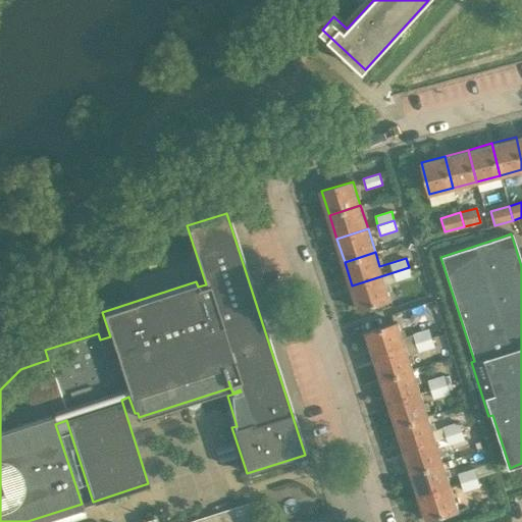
[(412,276),(409,267),(394,272),(396,281),(412,276)]
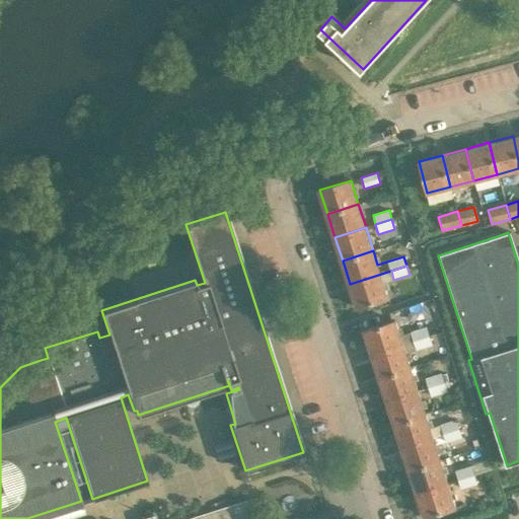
[(380,274),(350,284),(358,307),(388,297),(383,283),(380,274)]
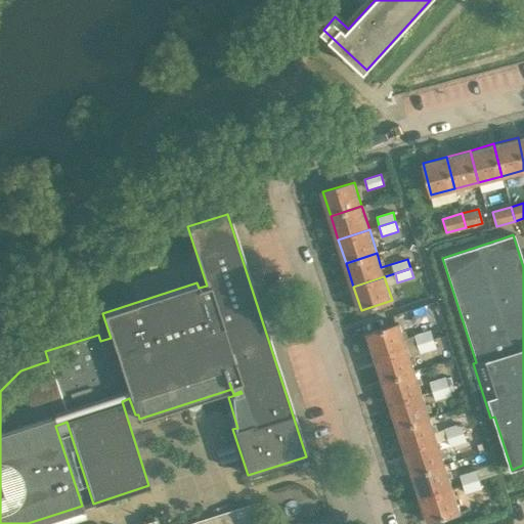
[(399,323),(367,334),(376,358),(406,348),(403,338),(399,323)]
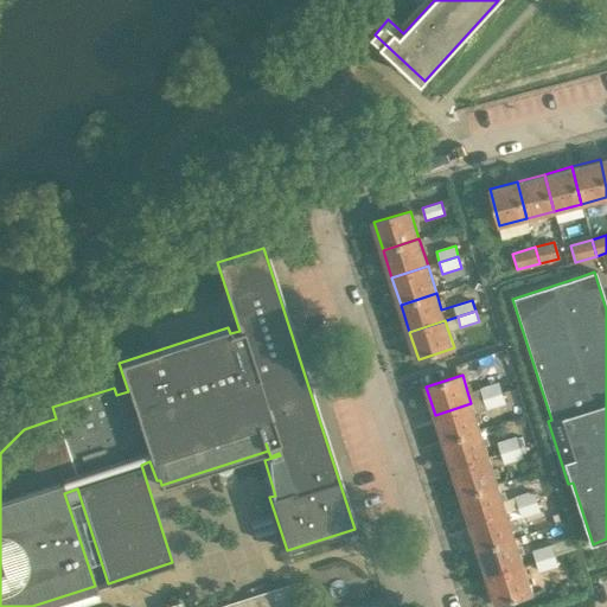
[(498,382),(479,388),(484,400),(502,394),(498,382)]
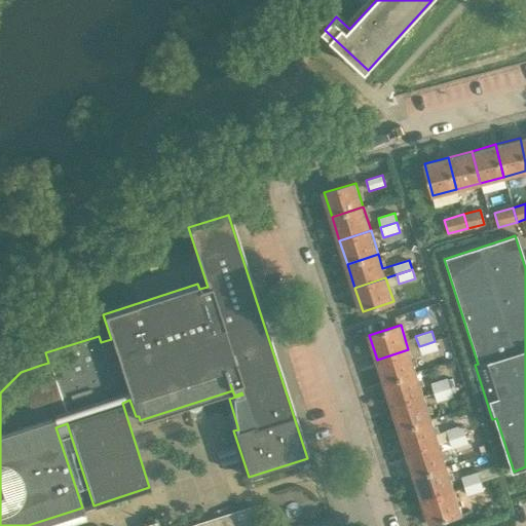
[(438,350),(435,341),(419,346),(421,355),(438,350)]
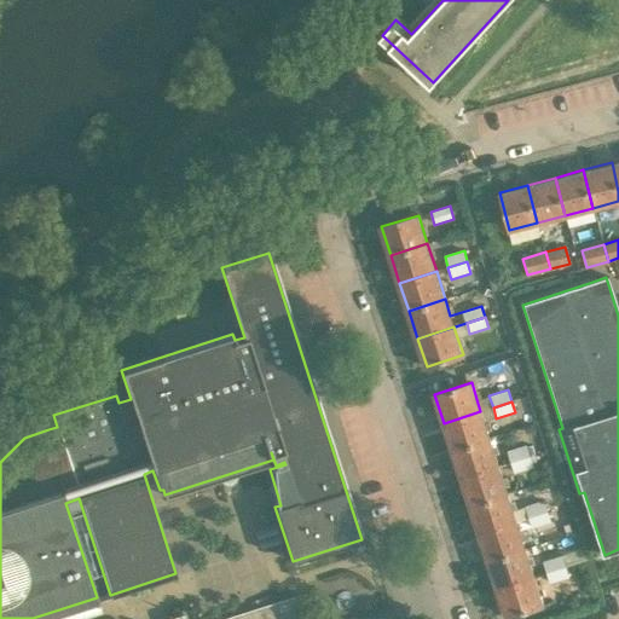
[(480,411),(444,423),(451,446),(452,451),(490,439),(484,422),(480,411)]
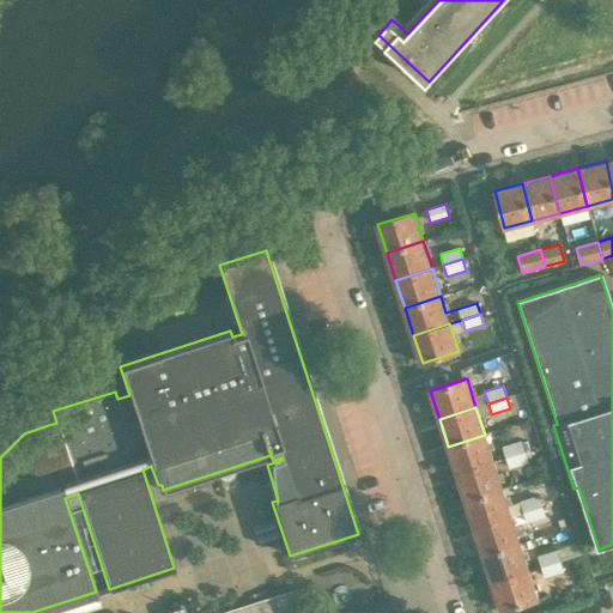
[(485,435),(448,447),(456,473),(493,461),(485,435)]
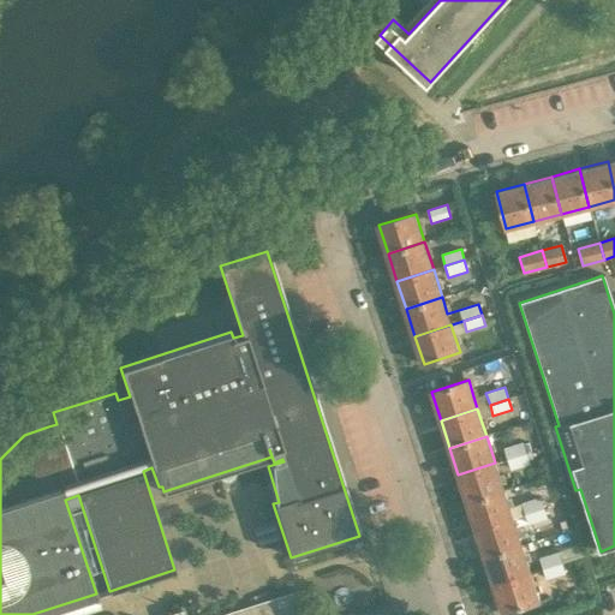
[(503,448),(508,460),(527,453),(523,442),(503,448)]
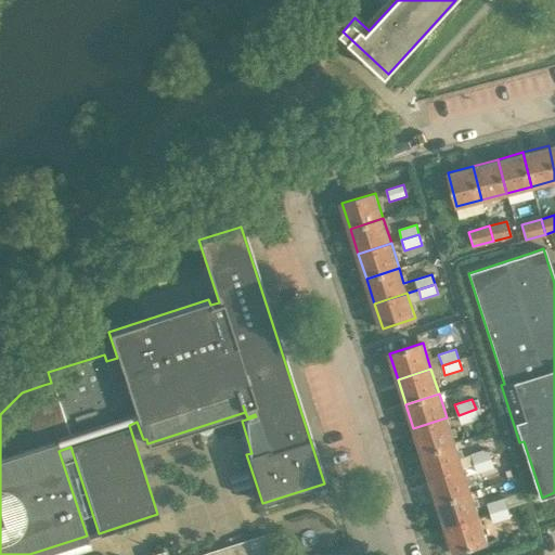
[(478,418),(476,409),(459,415),(461,425),(478,418)]
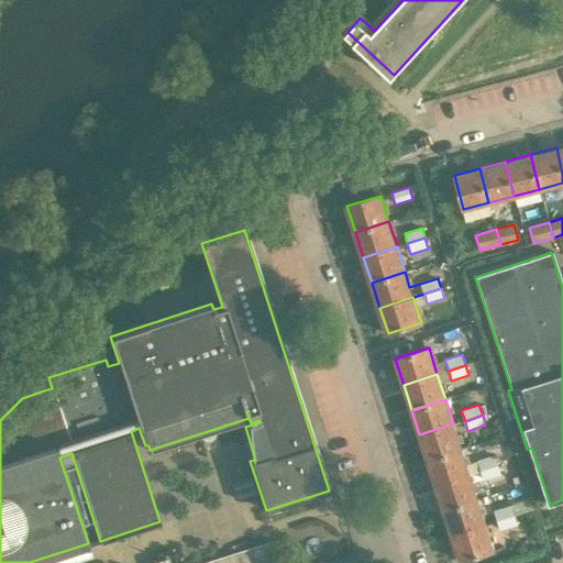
[(453,423),(419,434),(428,460),(461,449),(453,423)]
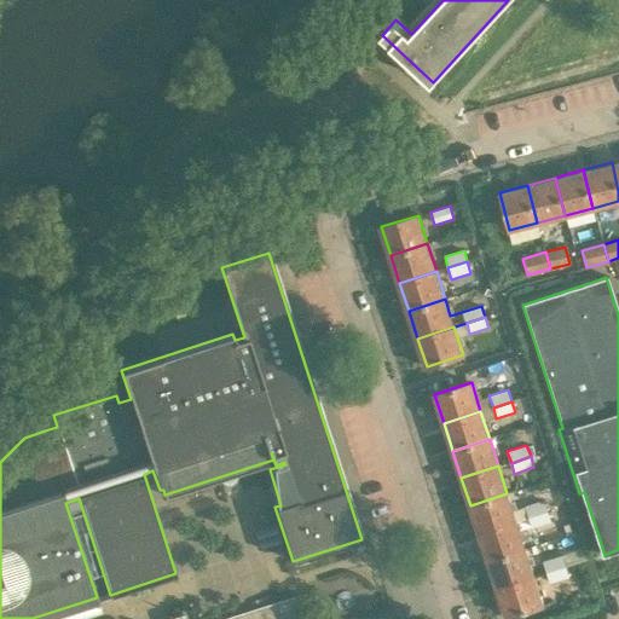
[(507,493),(470,505),(470,508),(479,533),(516,521),(513,510),(507,493)]
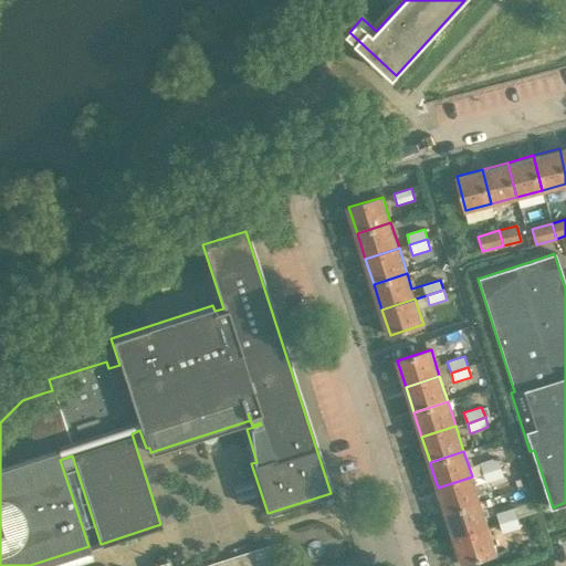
[(498,457),(480,462),(483,473),(501,467),(498,457)]
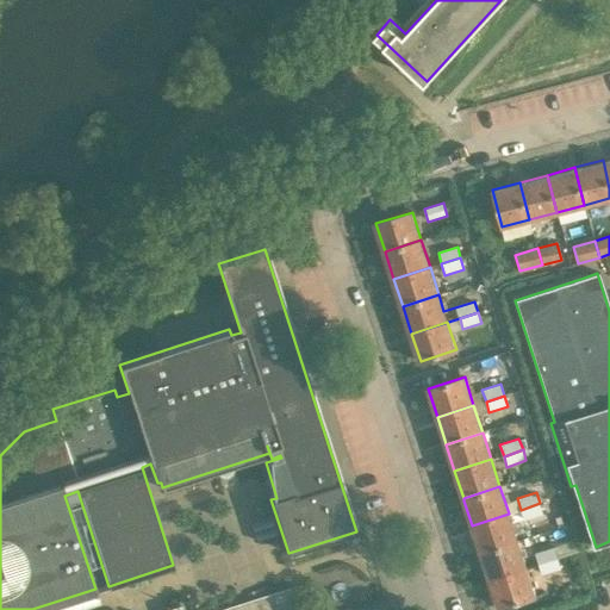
[(509,514),(472,526),(480,552),(517,540),(512,524),(543,514),(540,503),(521,510),(509,514)]
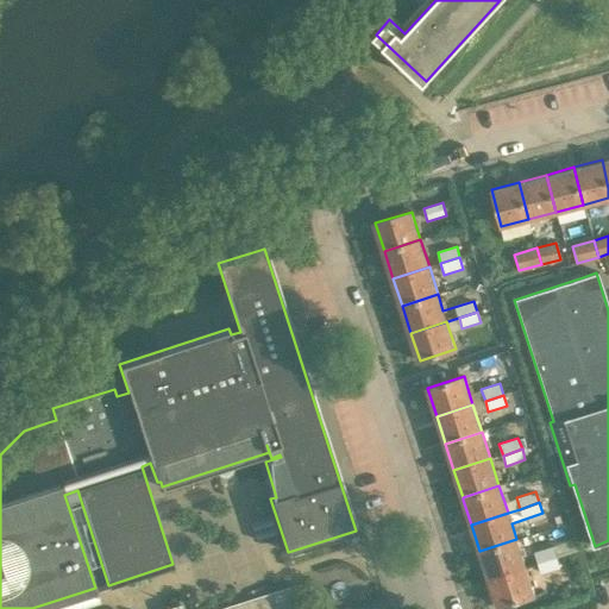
[(489,578),(525,566),(516,539),(479,551),(489,578)]
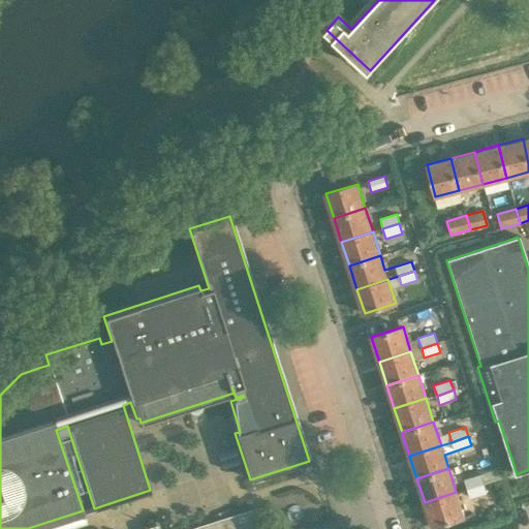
[(464,479),(467,490),(484,485),(480,474),(464,479)]
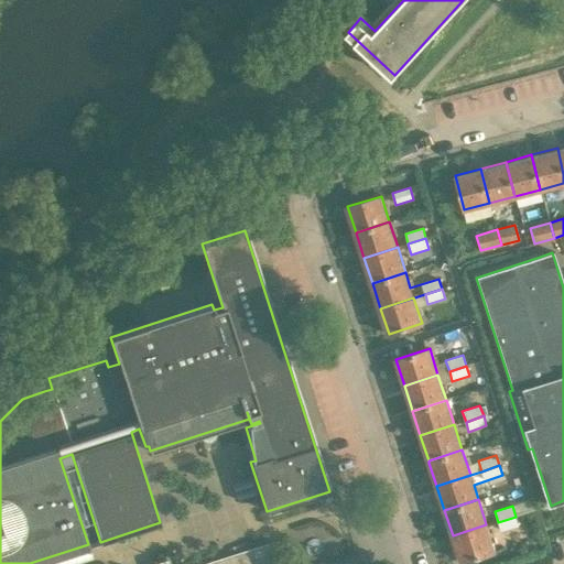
[(519,527),(516,517),(498,522),(502,532),(519,527)]
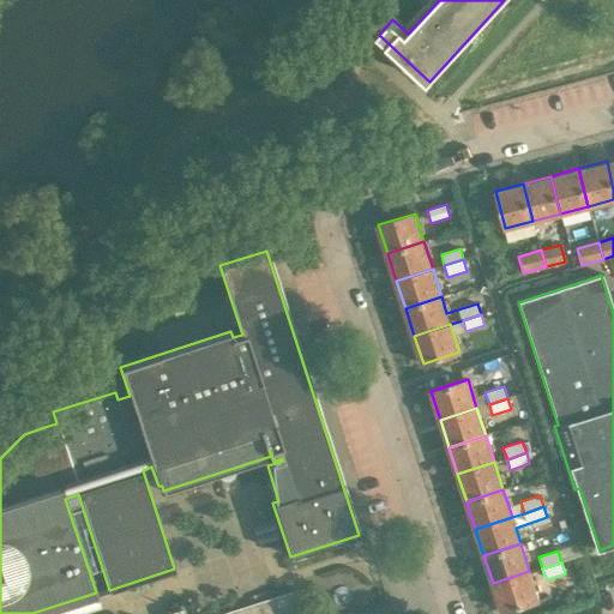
[(501,612),(539,600),(529,571),(493,583),(501,612)]
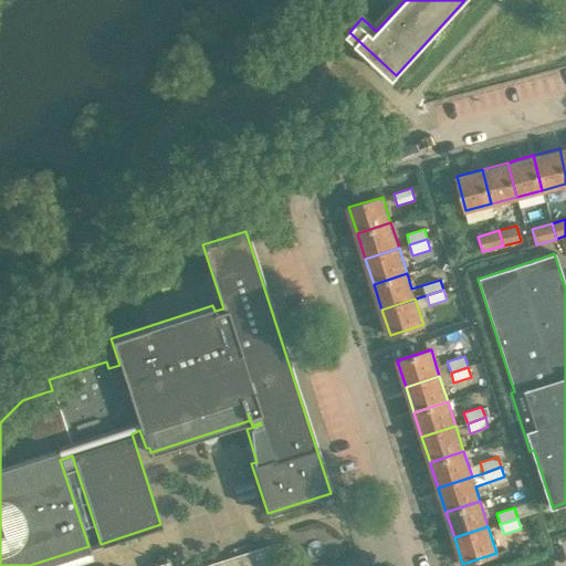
[(154,565),(282,565),(275,544),(205,565),(169,565),(168,561),(154,565)]
